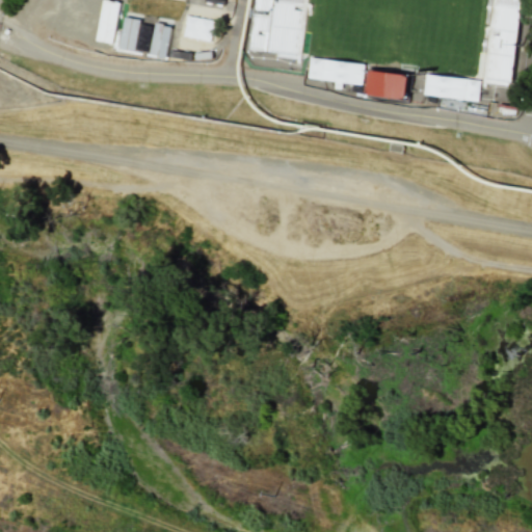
[(103,0),(96,41),(112,44),(121,3),(104,0),(103,0)]
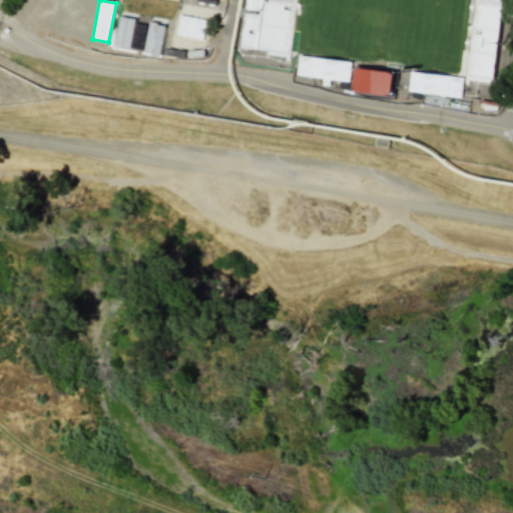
[(297,0),(267,0),(261,59),(290,62),(297,0)]
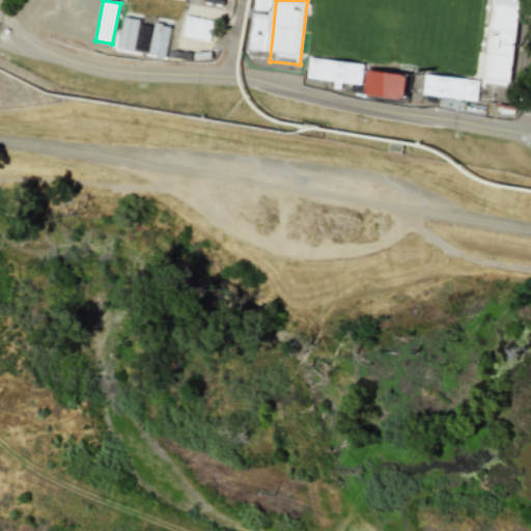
[(526,0),(496,0),(486,80),(516,84),(526,0)]
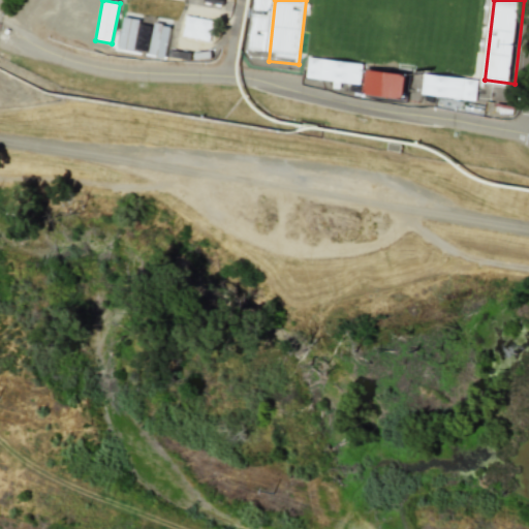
[(133,52),(139,20),(124,17),(118,49),(133,52)]
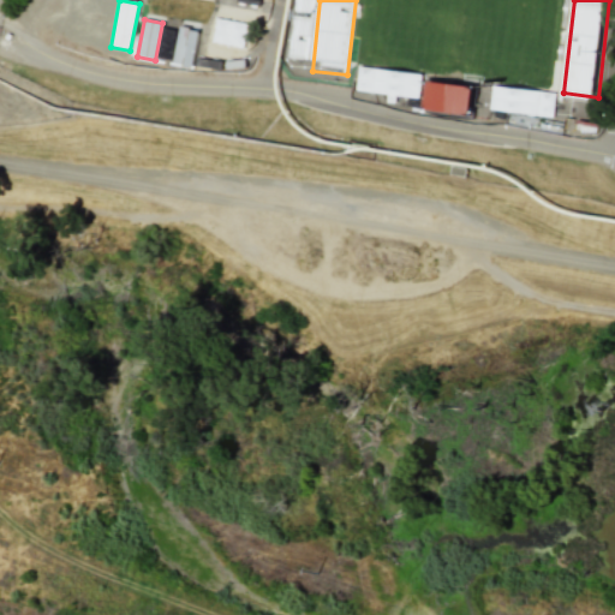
[(191,69),(198,30),(180,27),(172,65),(191,69)]
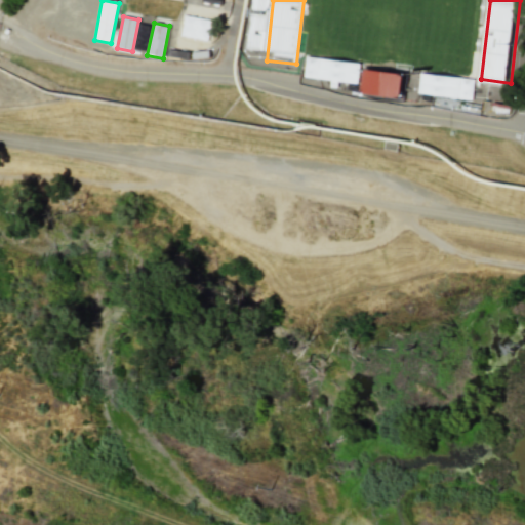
[(360,64),(307,56),(304,77),(358,84),(360,64)]
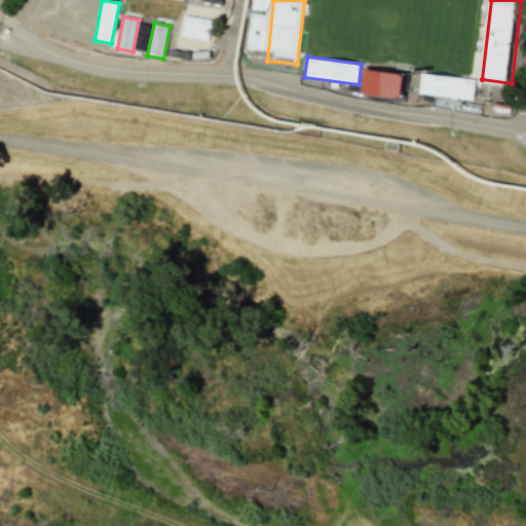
[(370,71),(410,77),(407,101),(367,95),(370,71)]
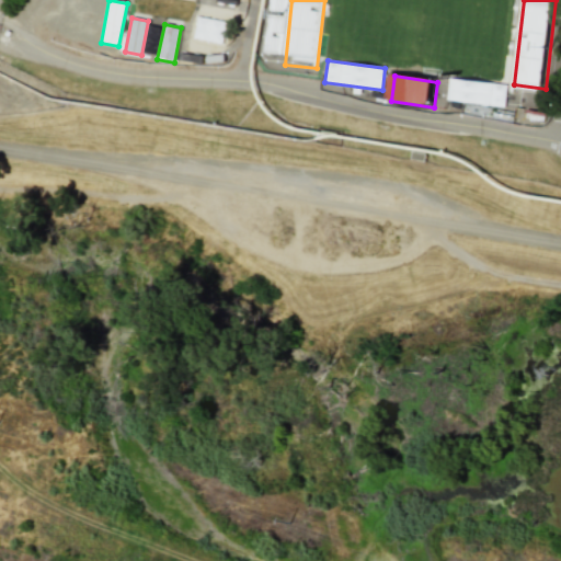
[(439,101),(497,107),(500,86),(443,79),(439,101)]
